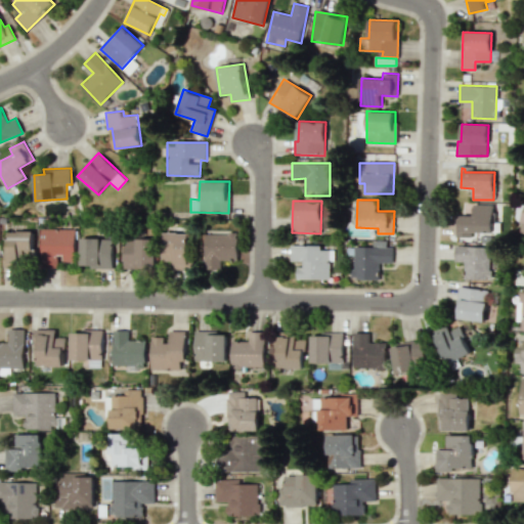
[(473,215),(461,215),(461,231),(492,232),(493,205),(473,204),(473,215)]
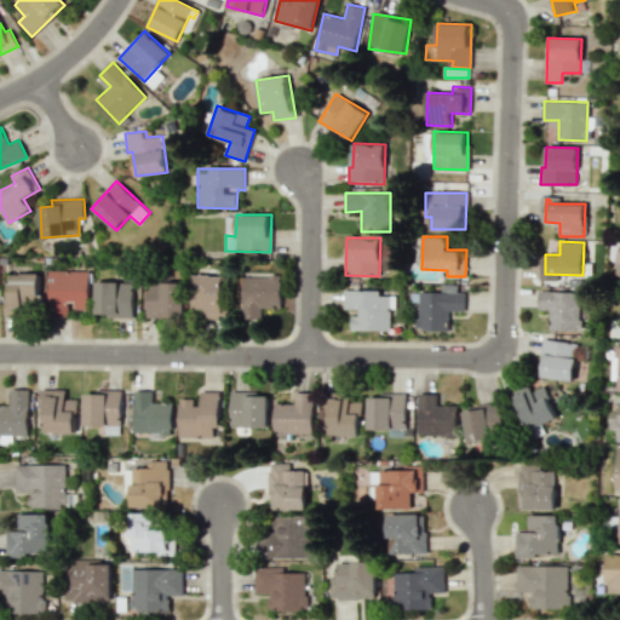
[(90,270),(50,271),(50,316),(72,316),(72,310),(90,310),(90,270)]
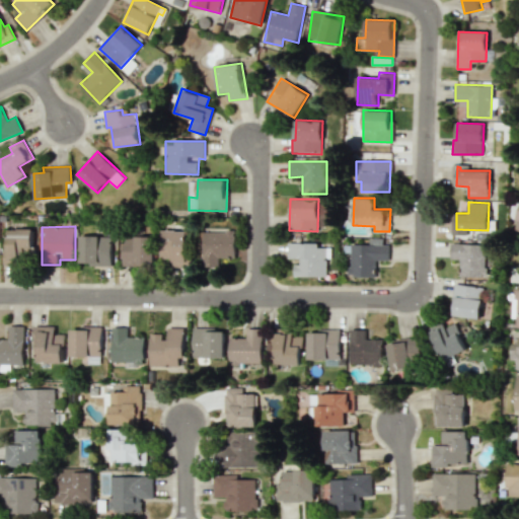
[(189,268),(188,230),(161,231),(162,258),(169,258),(169,268),(189,268)]
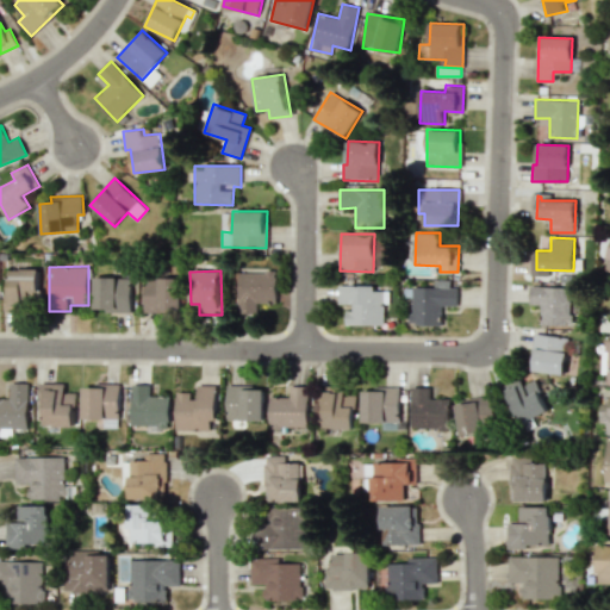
[(240,272),(238,313),(259,313),(259,302),(277,302),(277,272),(240,272)]
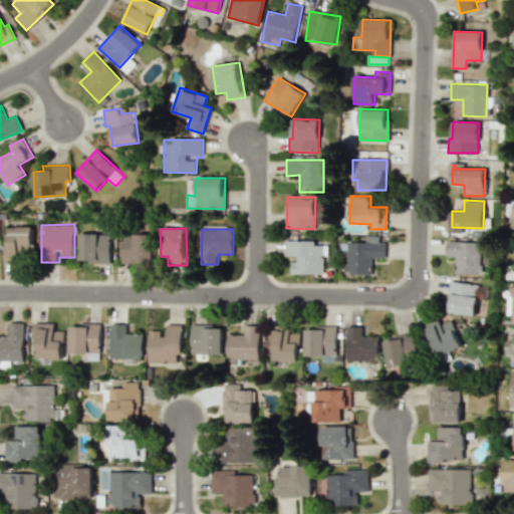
[(110,264),(110,234),(79,234),(79,260),(88,260),(88,264),(110,264)]
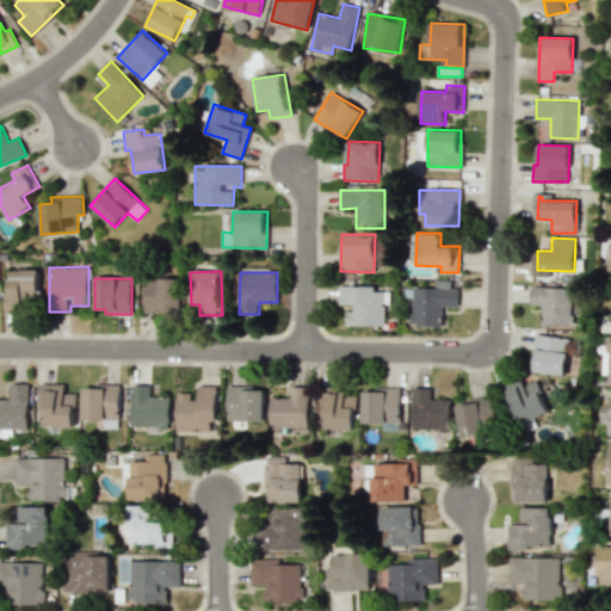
[(144,313),(181,313),(183,279),(146,278),(144,313)]
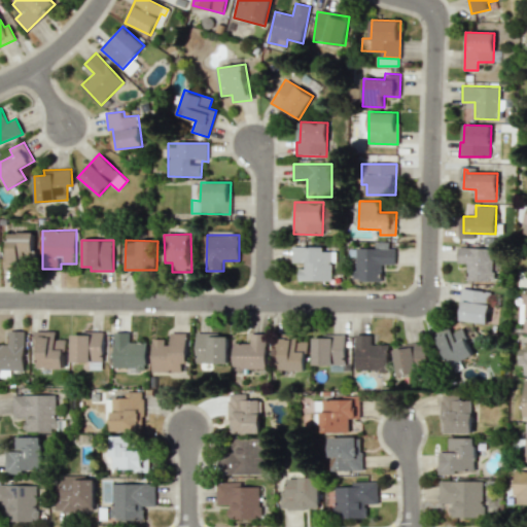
[(375,248),(355,247),(354,280),(381,281),(381,264),(392,265),(393,242),(375,242),(375,248)]
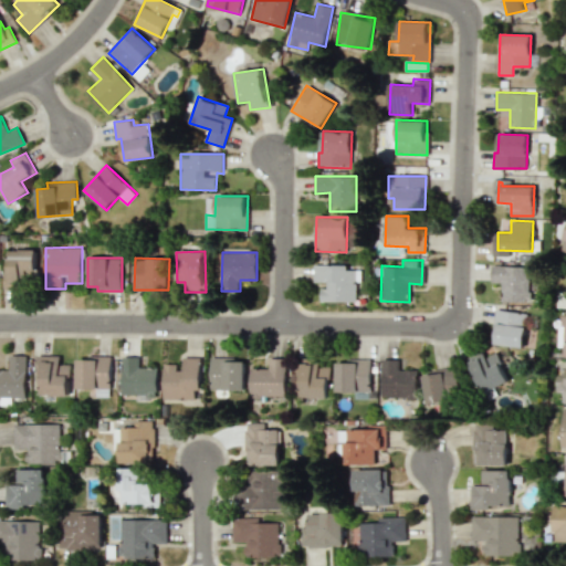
[(314,284),(320,284),(320,302),(356,302),(356,281),(360,281),(360,270),(347,270),(347,264),(314,264),(314,284)]
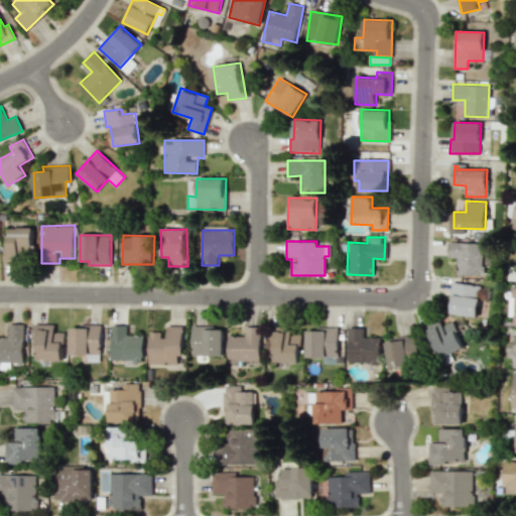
[(457,258),(457,275),(482,276),(483,243),(447,242),(447,258),(457,258)]
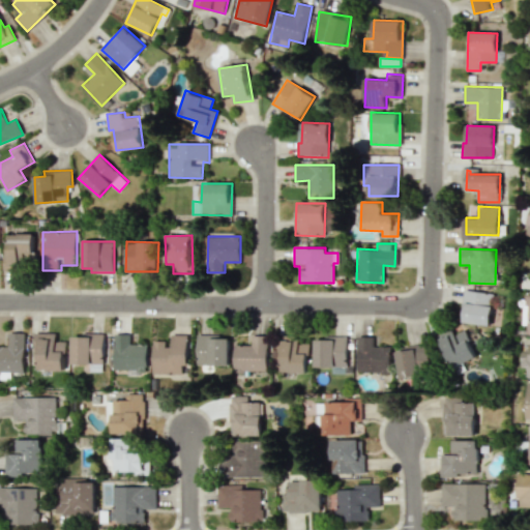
[(490,325),(493,293),(465,290),(462,322),(490,325)]
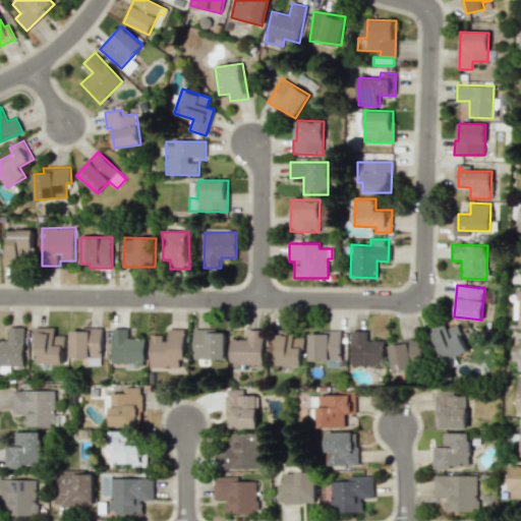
[(467,351),(456,325),(446,329),(444,323),(429,329),(444,361),(467,351)]
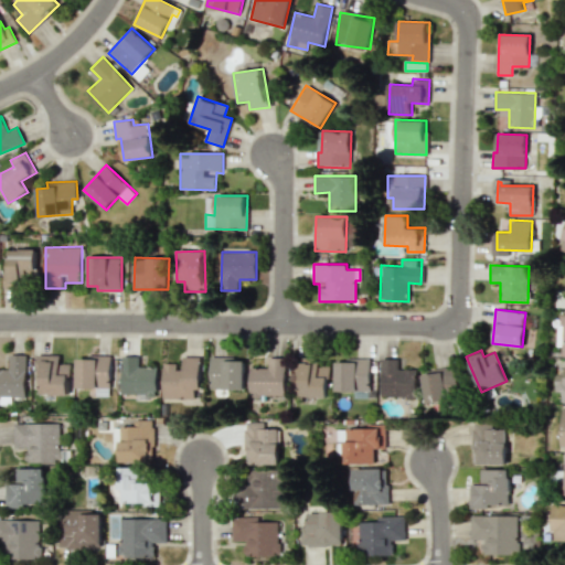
[(9,354),(9,369),(0,369),(0,396),(25,397),(27,354),(9,354)]
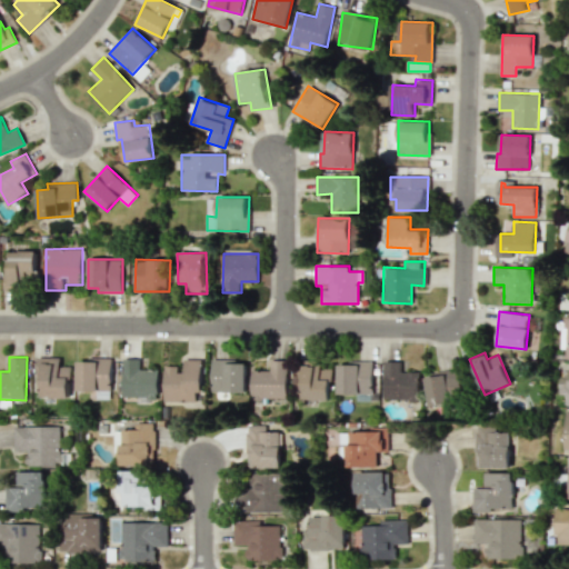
[(71,397),(70,366),(60,366),(60,357),(36,358),(37,376),(41,376),(41,398),(71,397)]
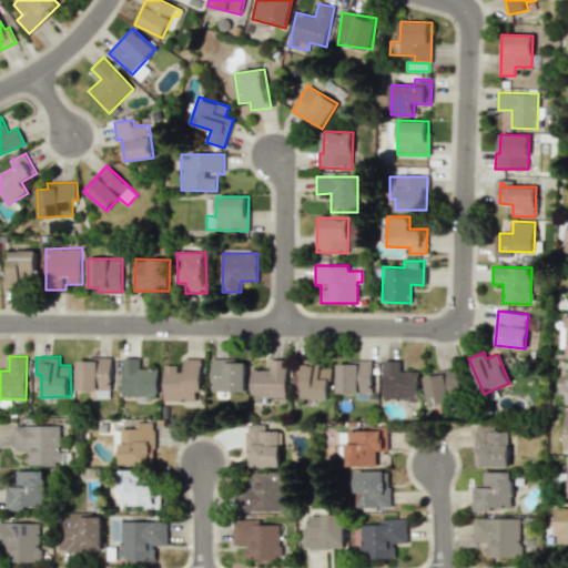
[(112,358),(78,357),(77,389),(111,391),(112,358)]
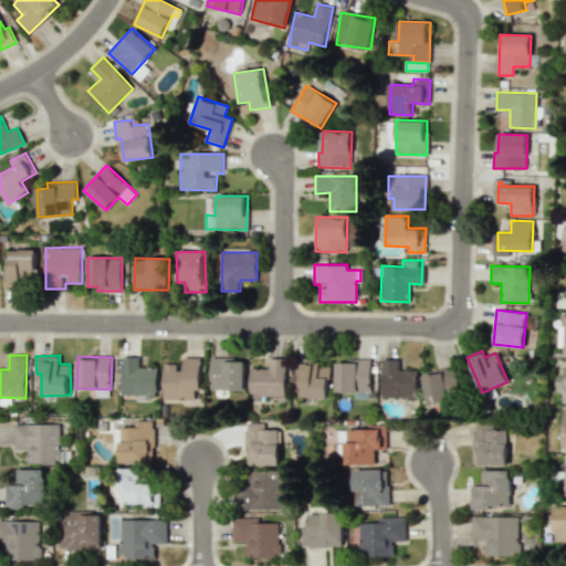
[(157,396),(158,368),(139,367),(139,357),(123,356),(122,395),(157,396)]
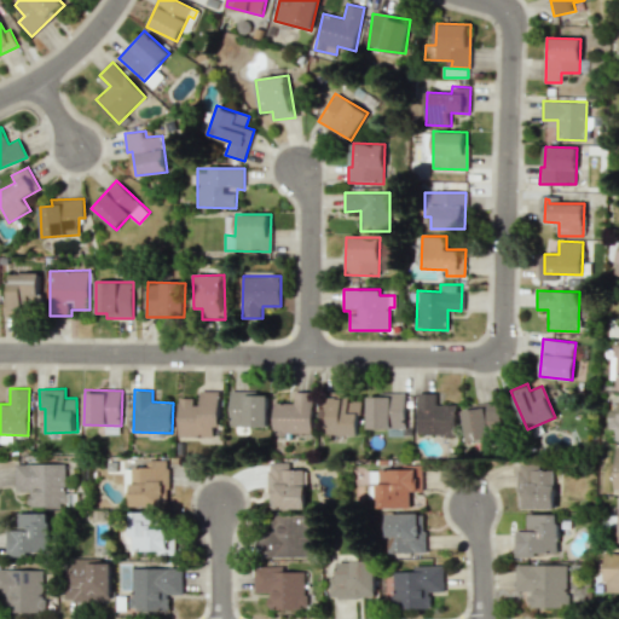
[(178,437),(218,438),(219,391),(197,391),(197,398),(179,398),(178,437)]
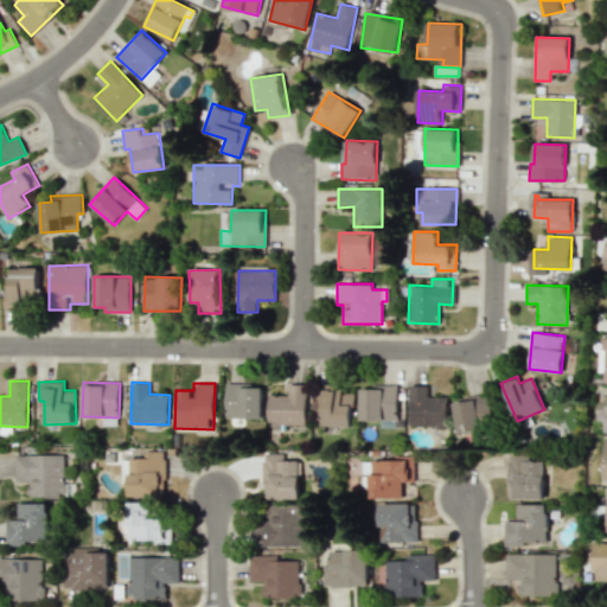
[(306,426),(306,384),(288,384),(288,396),(268,396),(268,425),(306,426)]
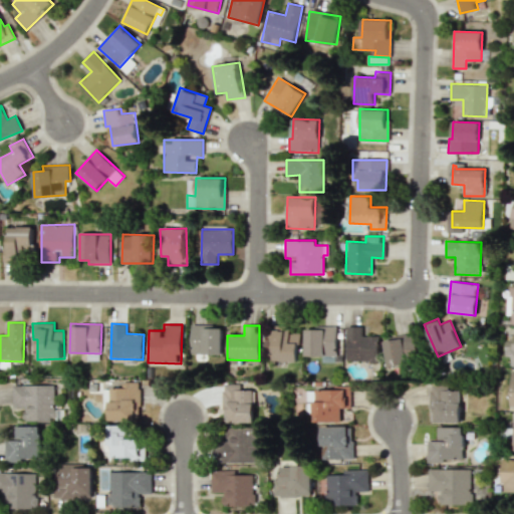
[(273,361),(299,361),(298,333),(289,333),(289,325),(273,325),(273,361)]
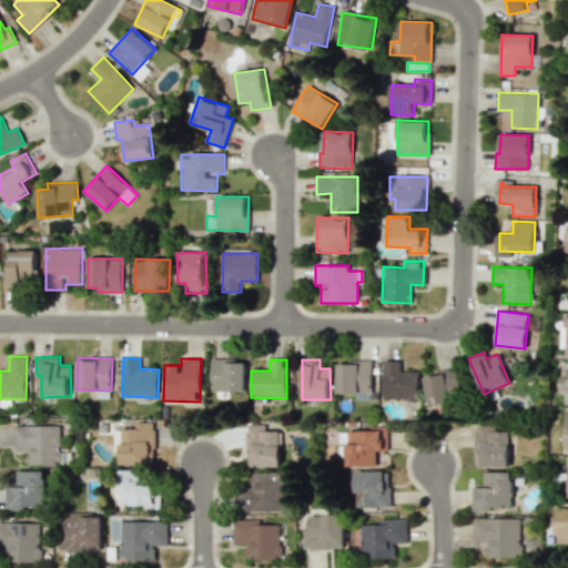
[(383,398),(418,399),(418,371),(399,371),(401,359),(384,359),(383,398)]
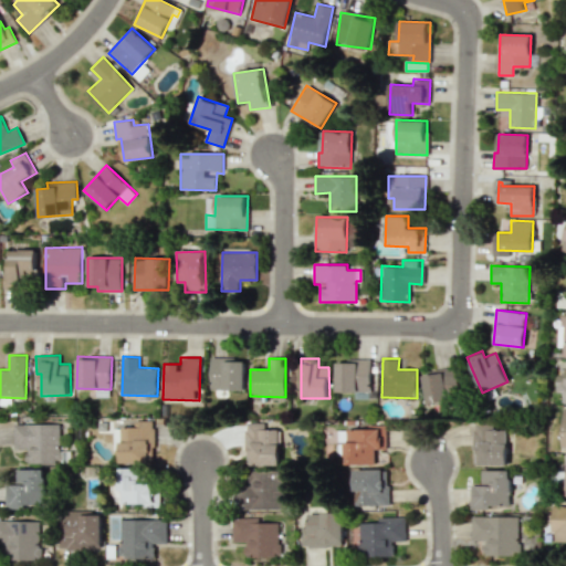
[(244,390),(244,359),(211,359),(210,390),(244,390)]
